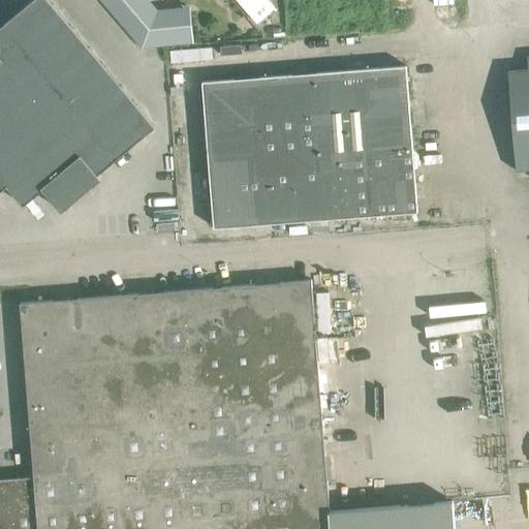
[(0,191),(6,186),(23,206),(42,189),(61,212),(101,179),(97,175),(155,127),(121,85),(72,29),(48,0),(32,0),(0,27),(0,191)]
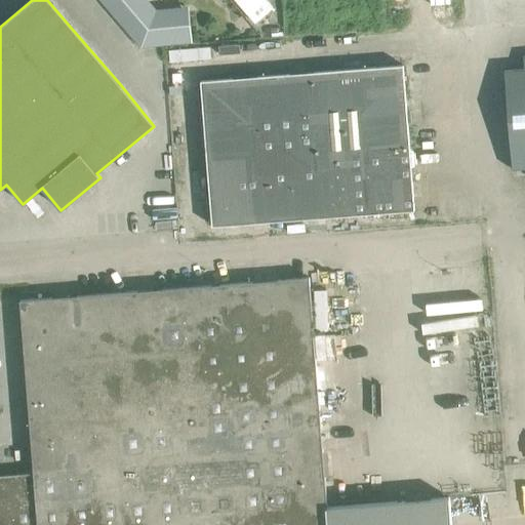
[(98,0),(139,47),(191,43),(189,14),(153,17),(137,0),(98,0)]
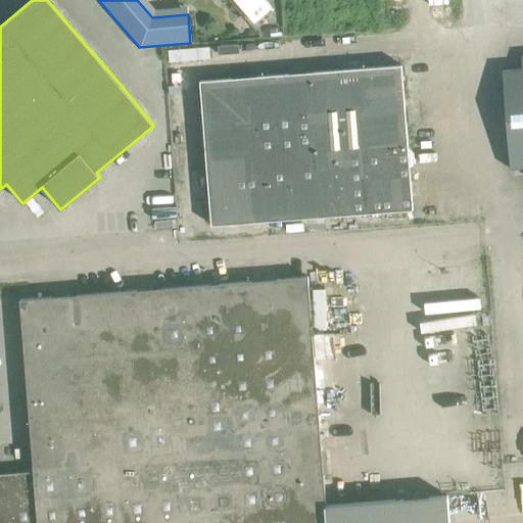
[(522,55),(521,56),(522,67),(503,69),(510,169),(522,168),(522,55)]
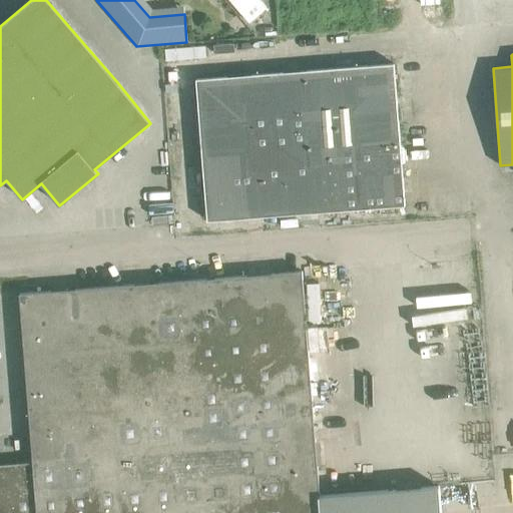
[(196,79),(206,220),(405,205),(394,64),(196,79)]
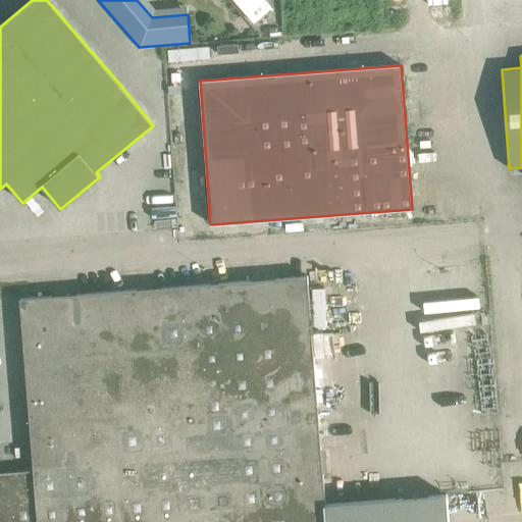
[(448,521),(447,494),(324,505),(324,503),(331,503),(329,479),(322,479),(306,277),(19,300),(34,470),(0,472),(0,521),(448,521)]
